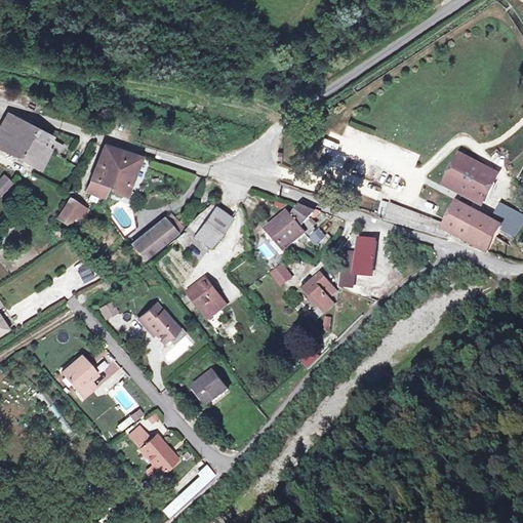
[(31,142),(35,129),(6,116),(0,133),(0,148),(41,171),(51,152),(31,142)]
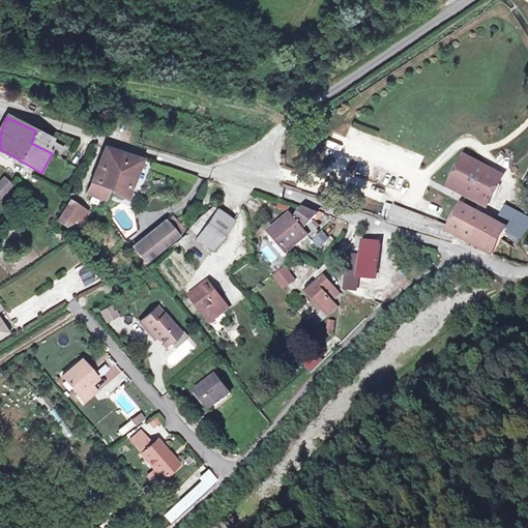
[(105,127),(101,125),(91,122),(90,126),(89,129),(101,134),(104,130),(105,127)]
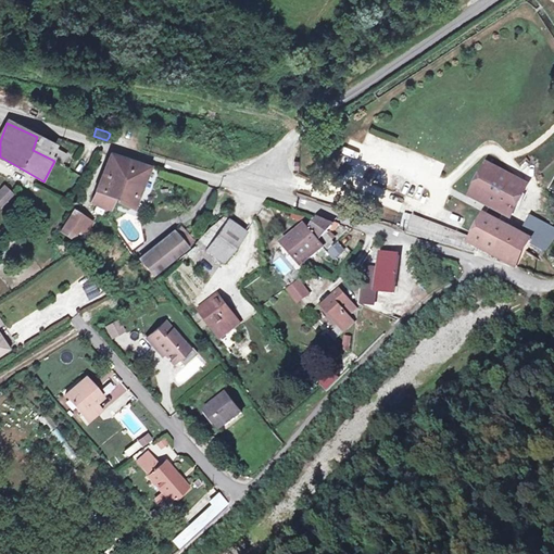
[(55,145),(37,137),(33,150),(54,161),(62,164),(66,154),(53,149),(55,145)]
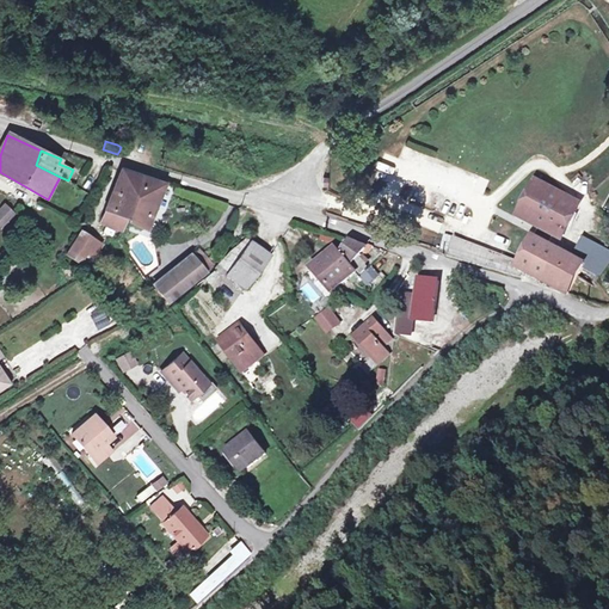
[(124,225),(140,178),(122,172),(103,227),(121,234),(124,225)]
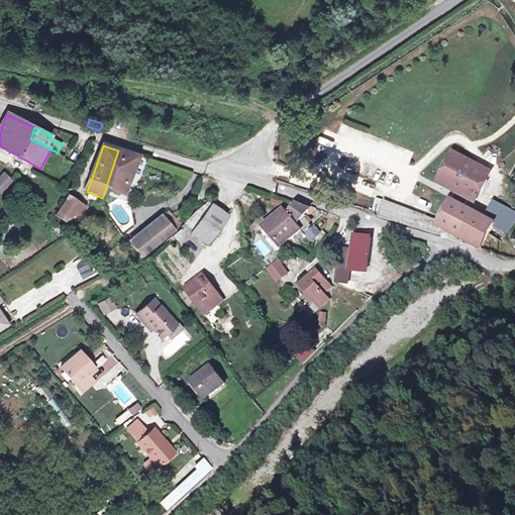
[(118,150),(105,190),(123,196),(139,156),(119,147),(118,150)]
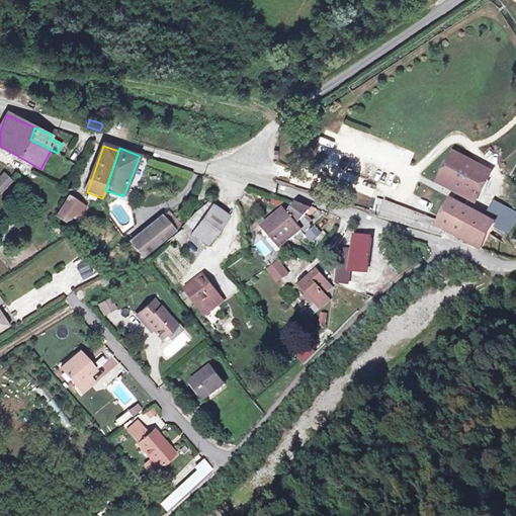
[(488,173),(460,158),(453,160),(443,179),(445,186),(474,201),(481,199),(491,179),(488,173)]
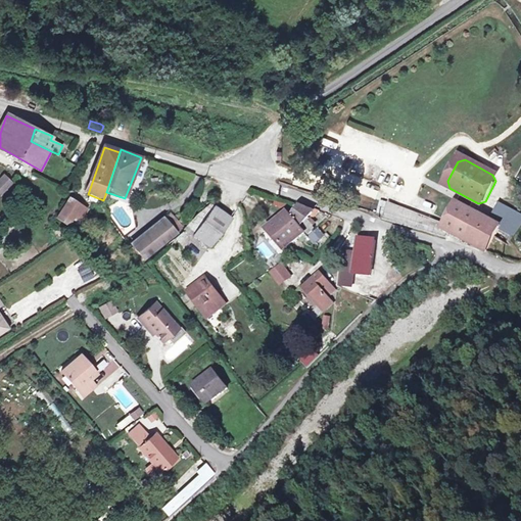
[(3,178),(0,180),(0,193),(0,194),(10,186),(3,178)]
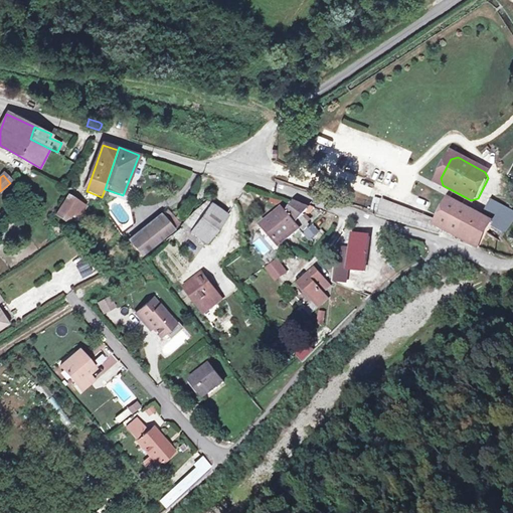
[(373,209),(379,210),(382,196),(375,195),(373,209)]
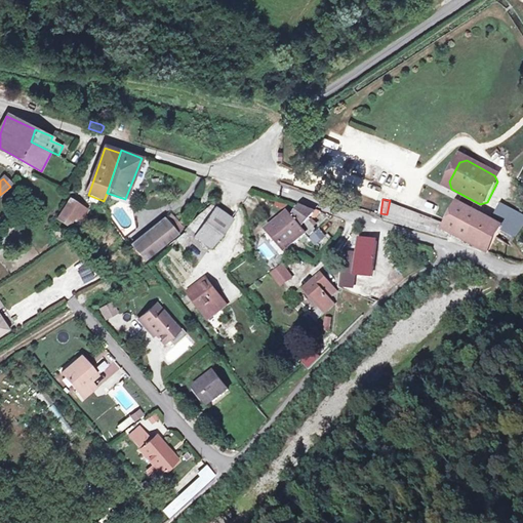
[(69,225),(75,215),(82,218),(89,210),(68,201),(57,218),(69,225)]
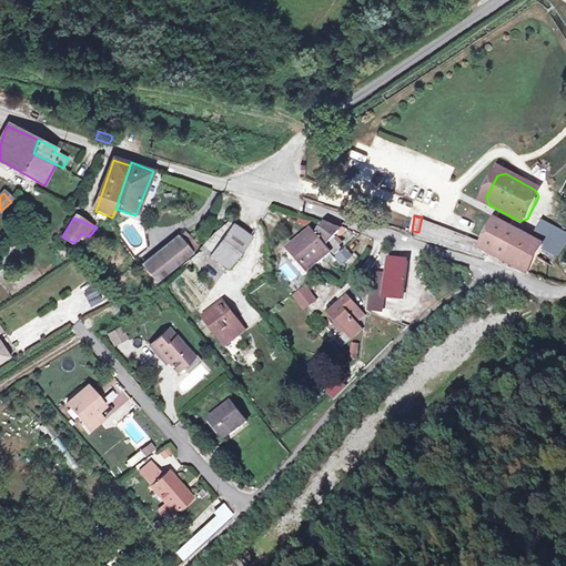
[(229,271),(251,240),(230,222),(209,238),(205,244),(201,249),(229,271)]
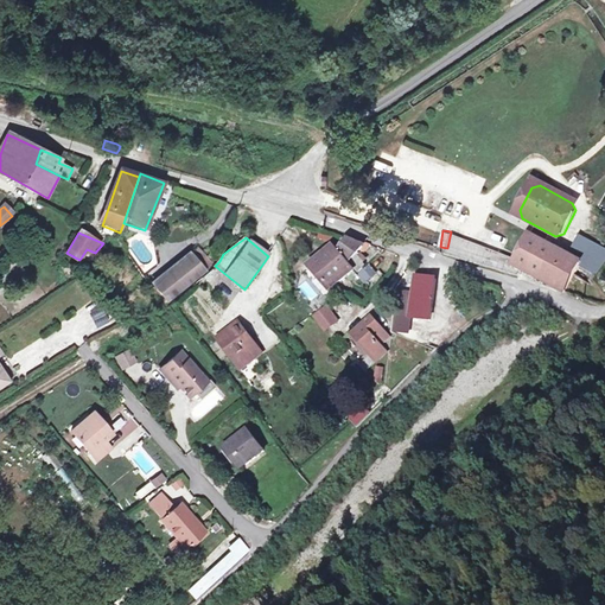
[(521,273),(568,295),(573,285),(584,265),(599,274),(604,267),(604,247),(581,237),(571,258),(530,240),(523,261),(453,240),(450,252),(449,255),(518,279),(521,273)]
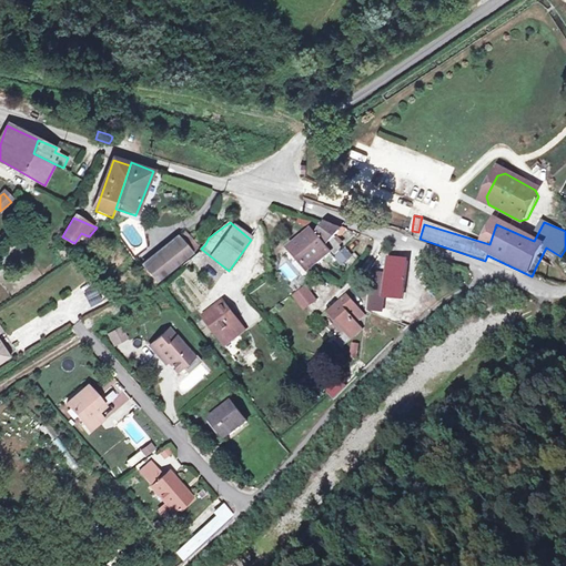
[(331,245),(333,244),(344,234),(330,228),(321,234),(331,245)]
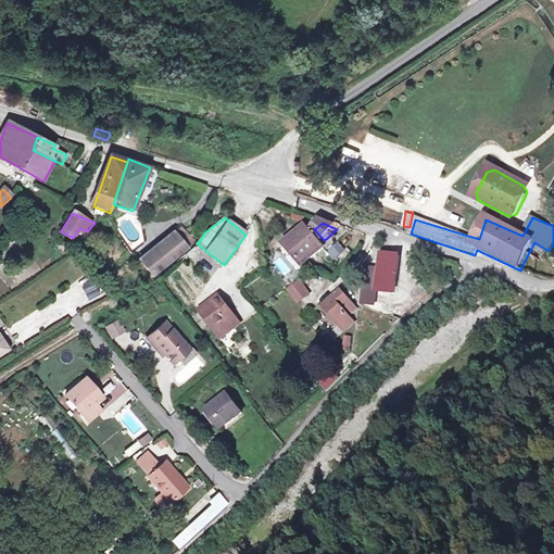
[(183,227),(175,234),(178,238),(187,247),(194,239),(183,227)]
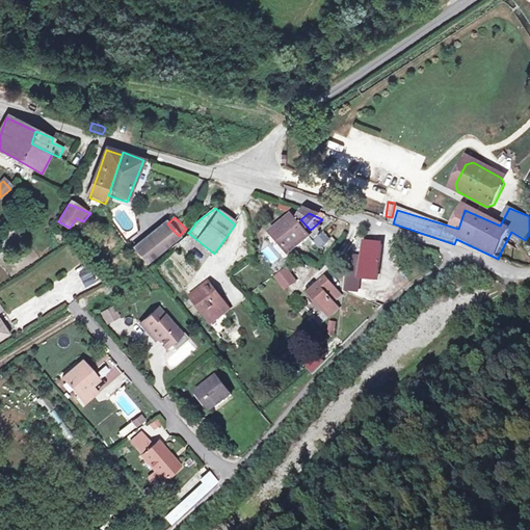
[(295,229),(300,226),(294,218),(290,222),(295,229)]
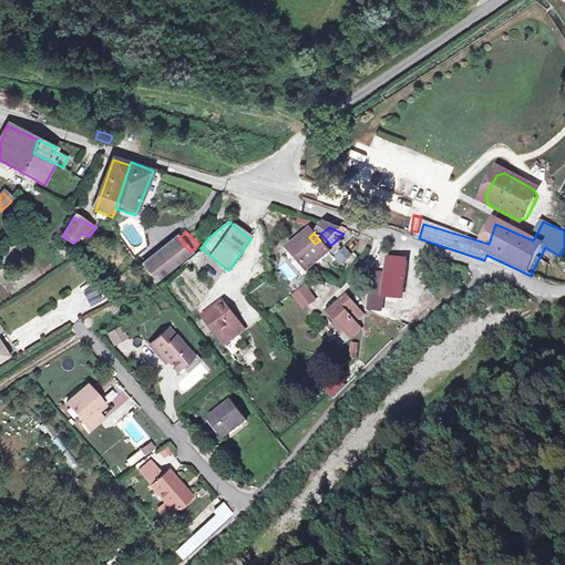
[(315,244),(309,237),(293,250),(310,271),(331,255),(320,240),(315,244)]
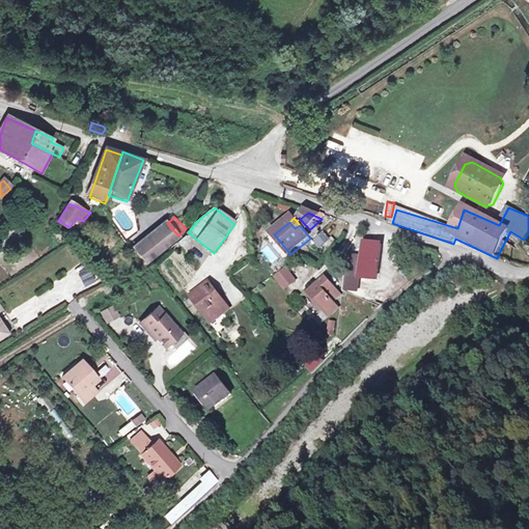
[(170,227),(167,223),(154,237),(157,240),(170,227)]
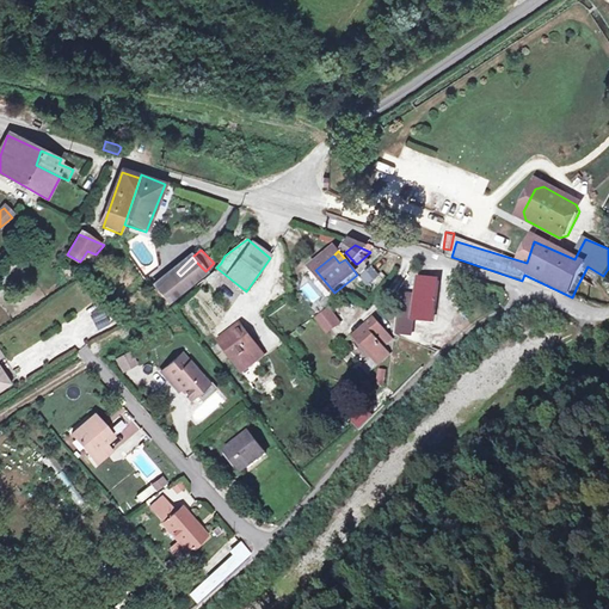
[(180,276),(177,272),(158,289),(172,306),(205,271),(196,262),(180,276)]
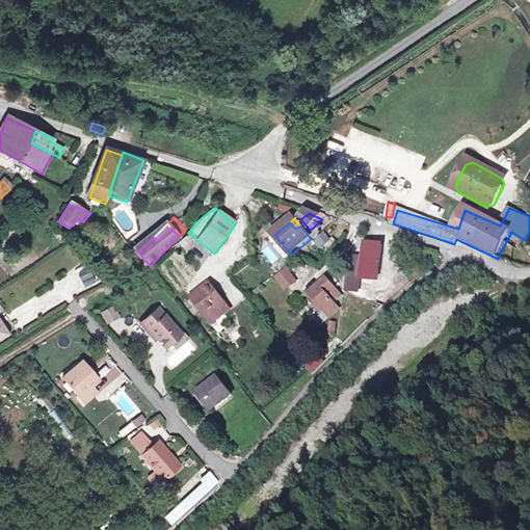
[(312,229),(310,230),(308,232),(315,240),(318,236),(312,229)]
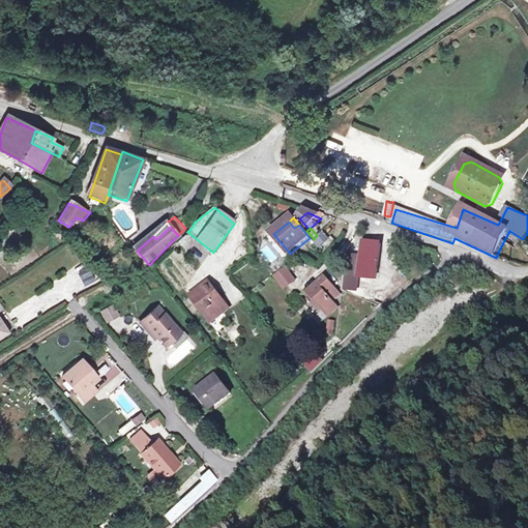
[(381,242),(363,241),(361,257),(360,276),(378,279),(381,242)]
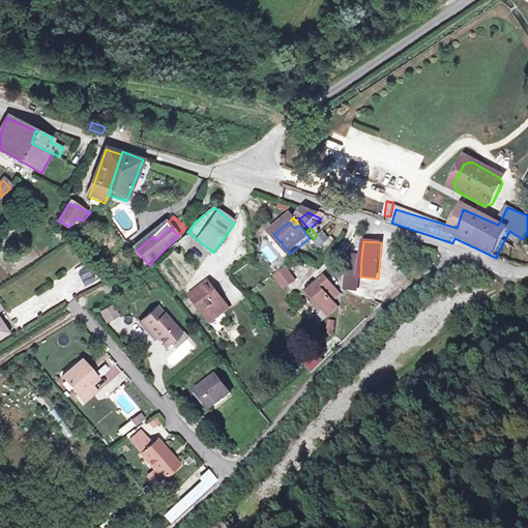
[(360,276),(361,257),(353,256),(350,285),(359,286),(360,276)]
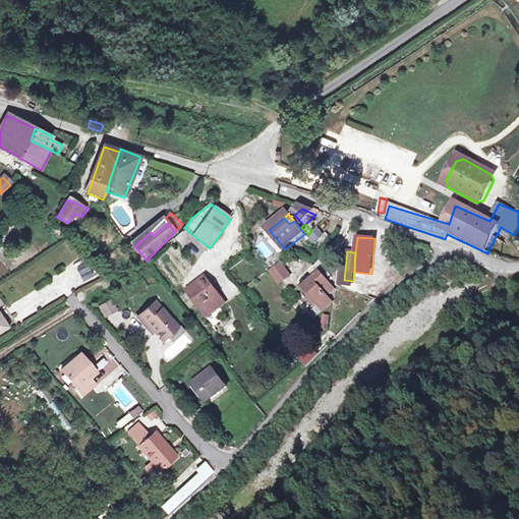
[(76,262),(82,278),(93,275),(87,258),(76,262)]
